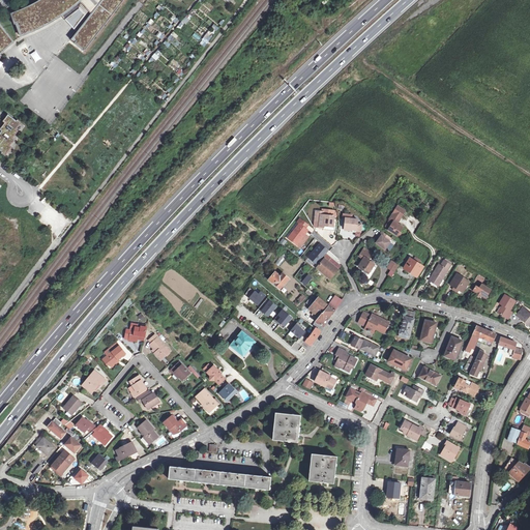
[(39,0),(36,2),(10,13),(20,35),(49,23),(75,5),(79,0),(39,0)]
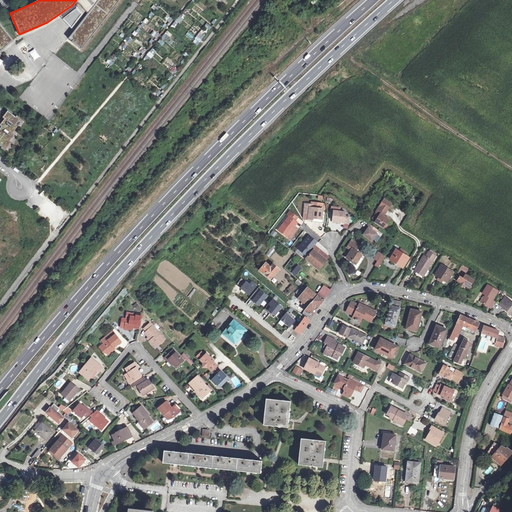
[(77,0),(90,14),(70,39),(82,49),(119,0),(77,0)]
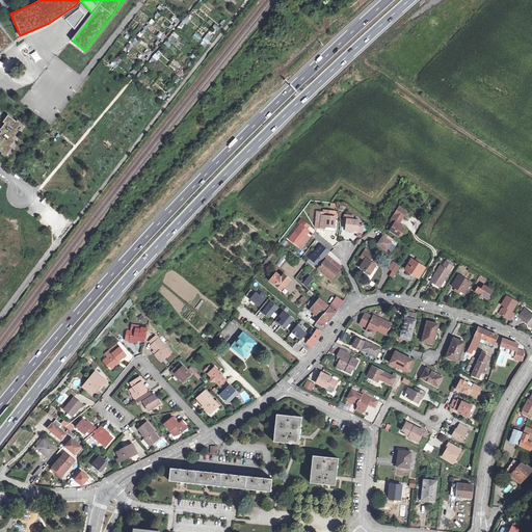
[(14,42),(0,24),(0,52),(1,52),(14,42)]
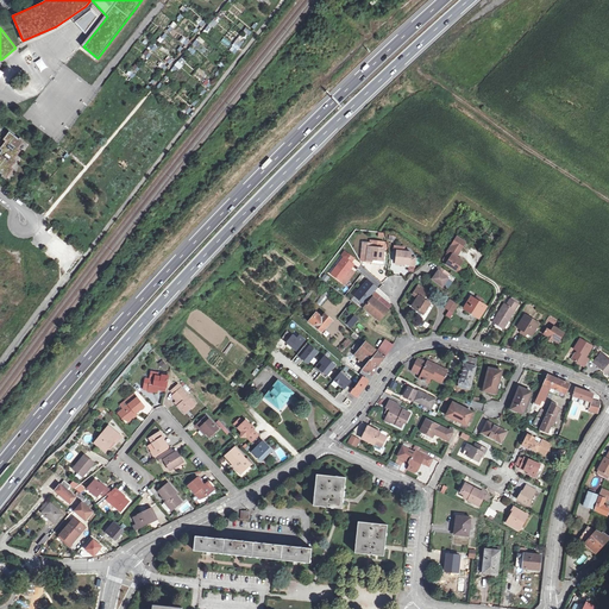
[(27,48),(20,54),(24,58),(31,52),(27,48)]
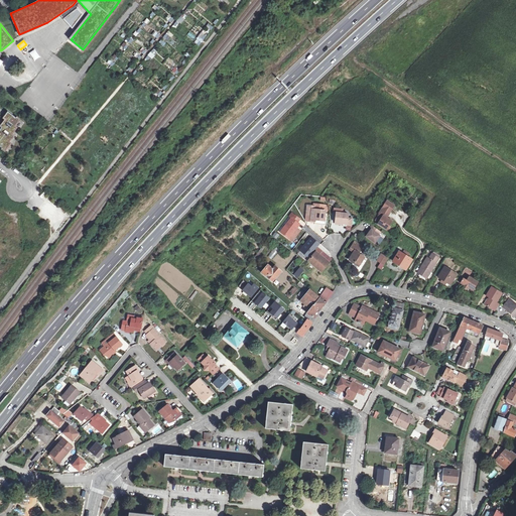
[(29,52),(34,60),(39,56),(34,49),(29,52)]
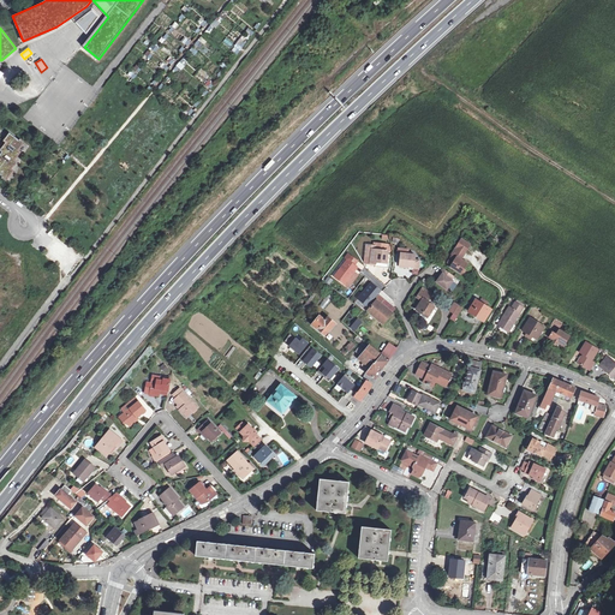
[(0,174),(6,179),(12,171),(10,169),(16,162),(13,160),(19,153),(17,151),(23,143),(10,133),(4,141),(6,143),(0,149),(0,150),(3,153),(0,154),(0,174)]
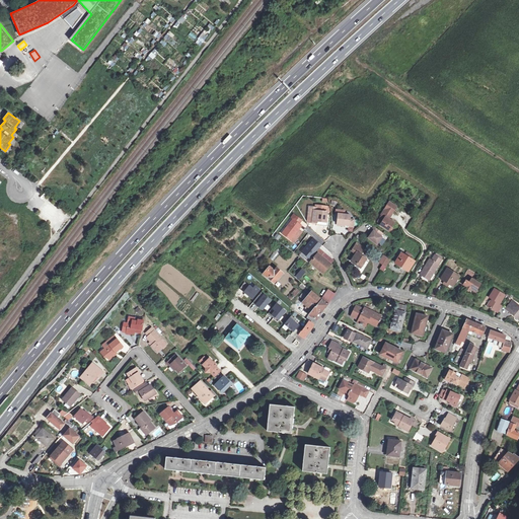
[(387,218),(388,219),(395,206),(388,202),(384,207),(391,211),(387,218)]
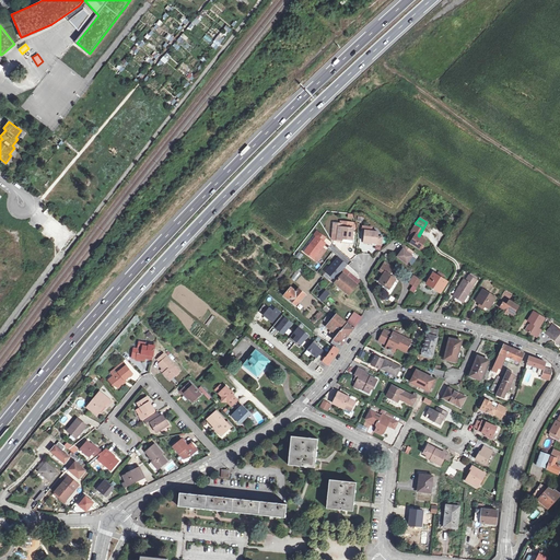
[(345,240),(351,241),(352,229),(340,228),(341,224),(333,223),(331,234),(337,234),(336,240),(341,241),(341,240),(345,240)]
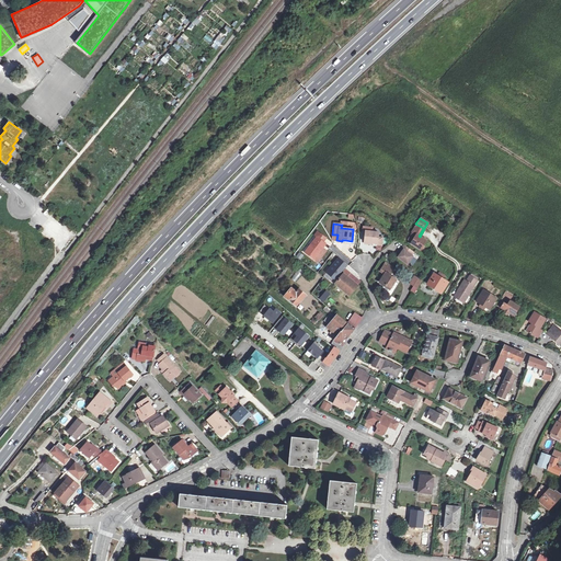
[(425,240),(420,237),(419,236),(423,228),(415,224),(411,231),(412,232),(408,239),(411,241),(410,243),(420,250),(425,240)]
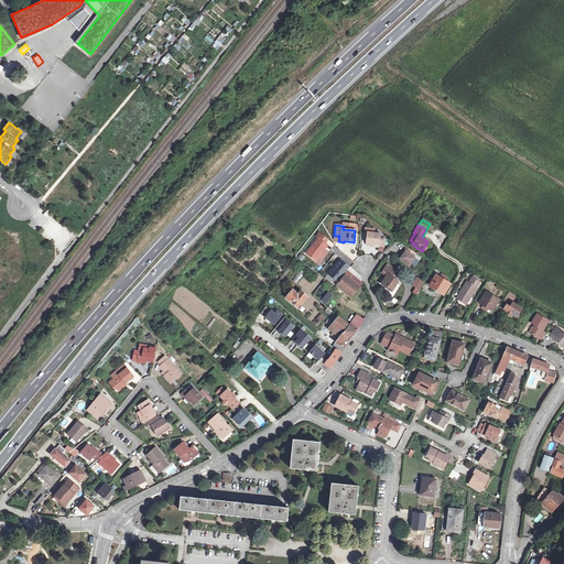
[(370,245),(379,246),(380,234),(367,232),(366,245),(368,245),(370,245)]
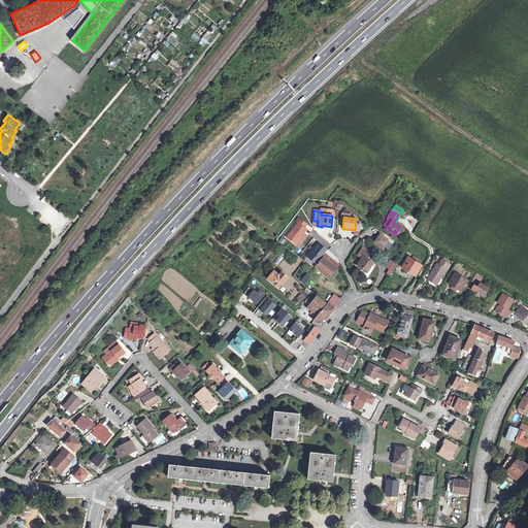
[(294,244),(297,241),(299,238),(304,231),(305,230),(297,223),(286,238),(294,244)]
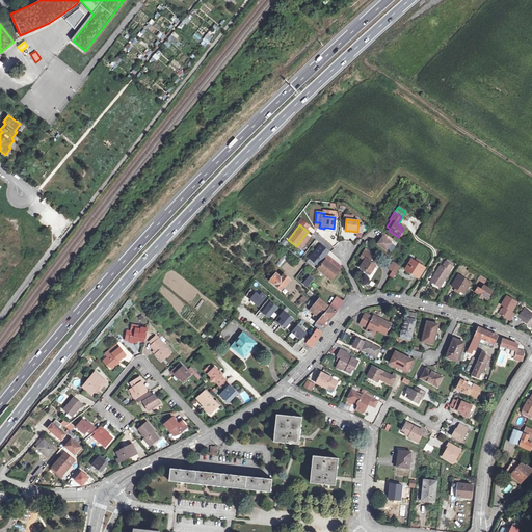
[(406,231),(403,228),(398,237),(401,239),(406,231)]
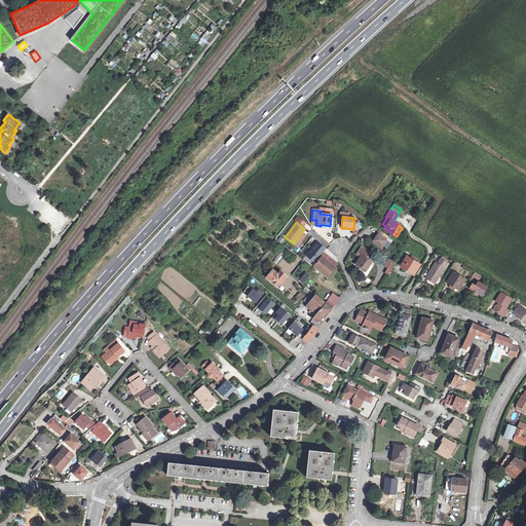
[(378,232),(377,234),(378,235),(376,238),(373,241),(381,249),(386,241),(385,240),(387,237),(379,231),(378,232)]
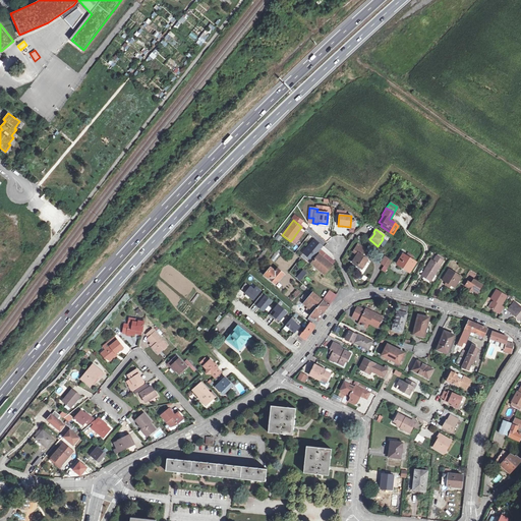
[(303,253),(310,259),(315,253),(316,254),(323,246),(314,240),(303,253)]
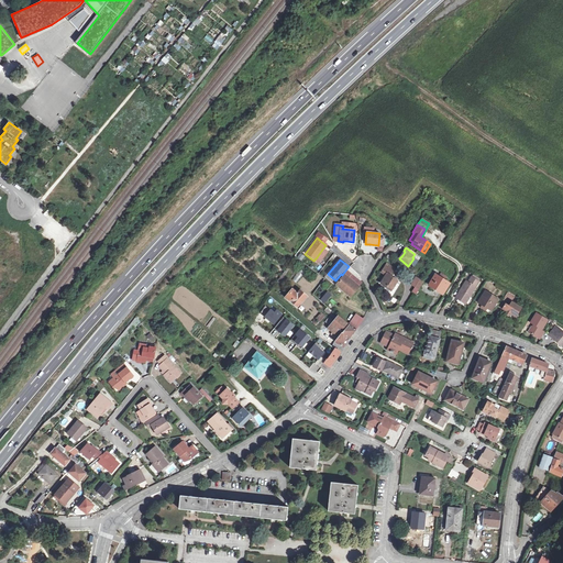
[(383,282),(388,285),(389,284),(393,286),(396,282),(397,283),(398,280),(399,278),(393,274),(395,271),(389,267),(392,265),(387,262),(383,271),(387,274),(383,282)]
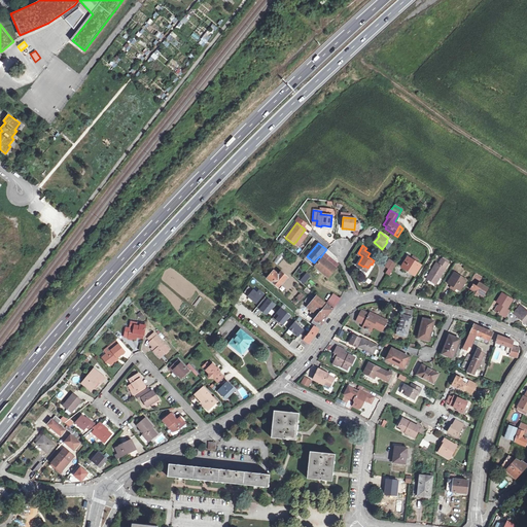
[(328,257),(324,253),(321,256),(322,258),(315,267),(327,277),(331,273),(335,269),(325,260),(328,257)]
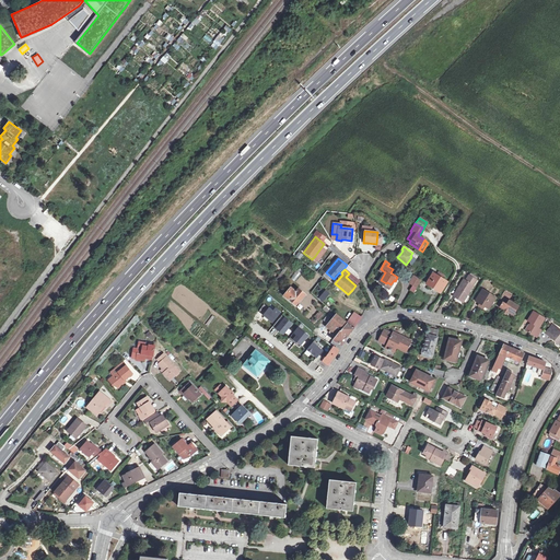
[(429,284),(431,286),(432,284),(441,290),(446,281),(434,272),(428,283),(429,284)]
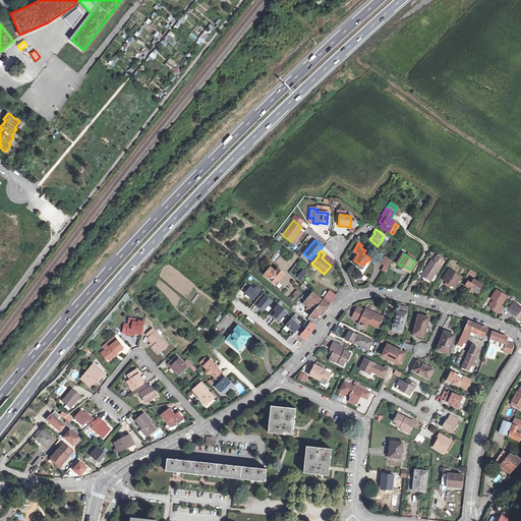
[(334,262),(325,254),(322,257),(331,266),(334,262)]
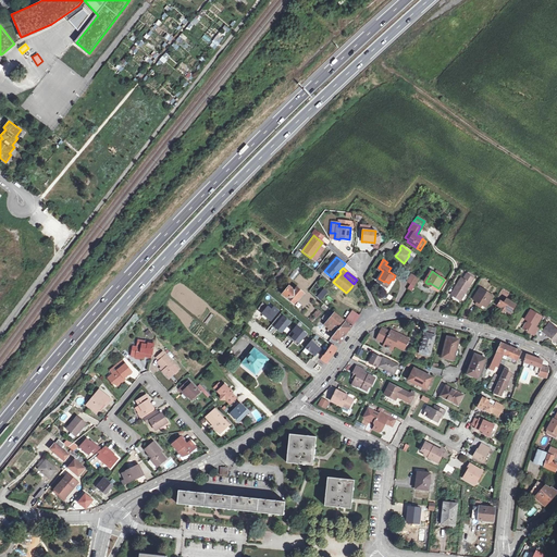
[(418,279),(410,274),(406,282),(413,286),(418,279)]
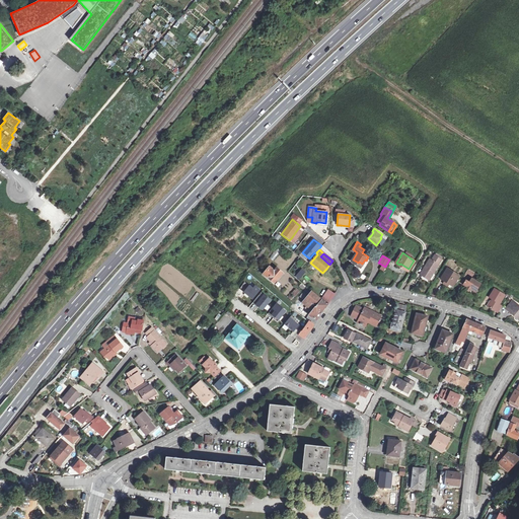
[(424,277),(429,280),(442,260),(436,255),(432,261),(430,260),(421,274),(424,277)]
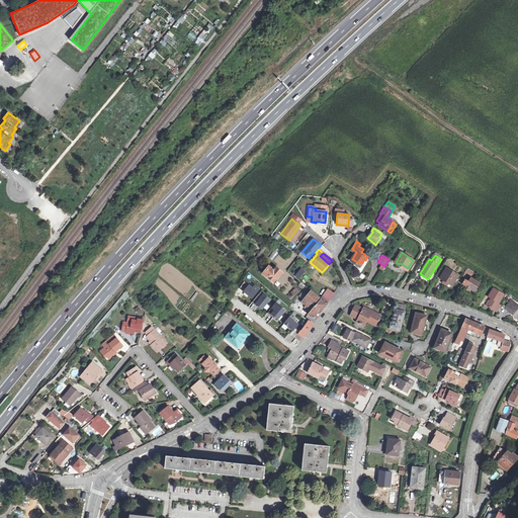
[(305,271),(298,266),(297,267),(298,268),(296,271),(298,272),(296,275),(298,277),(305,271)]
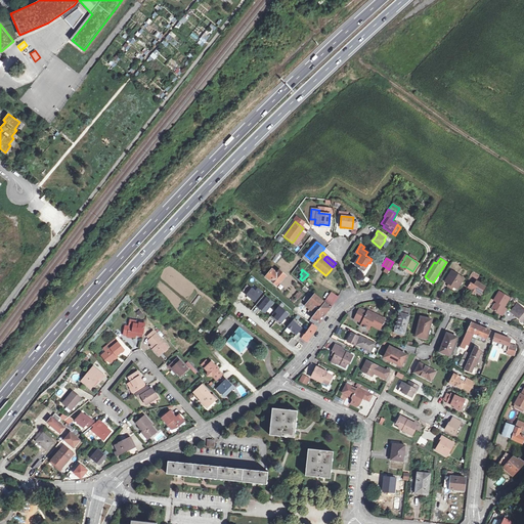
[(275,284),(277,285),(287,275),(280,270),(274,276),(272,274),(269,278),(275,284)]
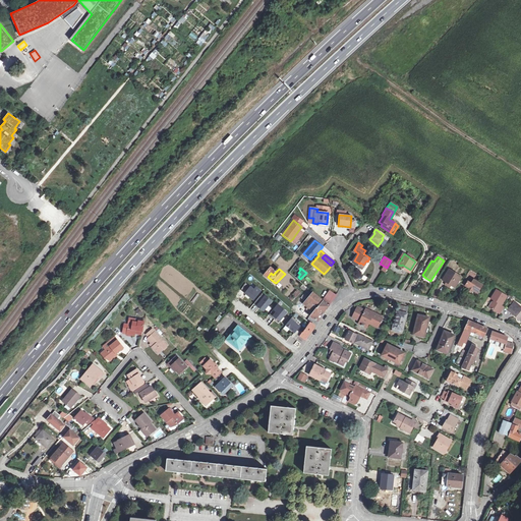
[(443,280),(447,282),(451,285),(454,287),(461,277),(449,270),(443,280)]
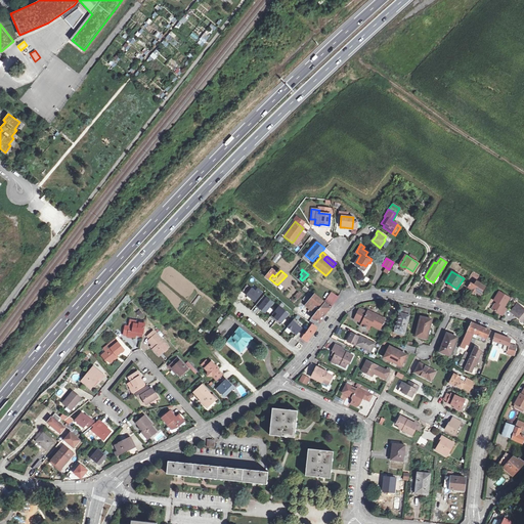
[(470,282),(467,288),(471,290),(471,292),(471,294),(475,293),(480,296),(485,287),(475,280),(473,285),(470,282)]
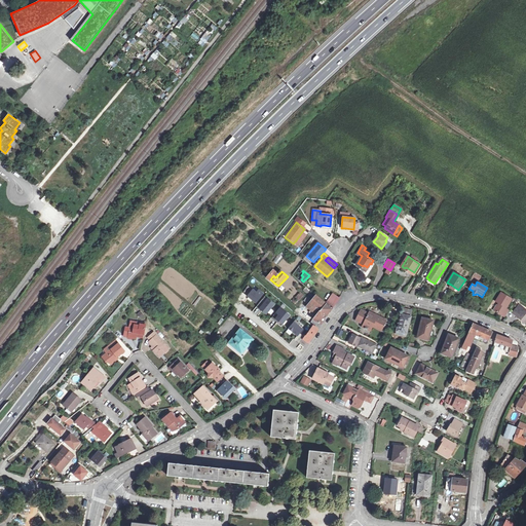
[(249,286),(243,292),(248,296),(256,303),(263,294),(259,290),(257,293),(249,286)]
